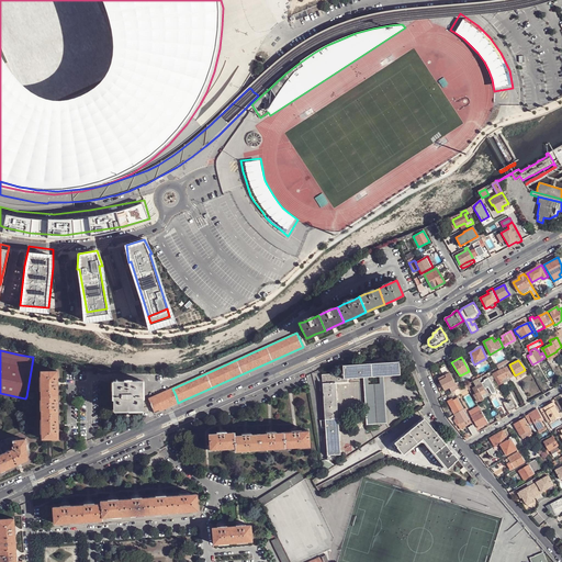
[(400,374),(400,361),(388,362),(383,362),(374,363),(368,363),(359,364),(343,366),(343,369),(344,379),(348,379),(363,378),(368,377),(380,377),(383,375),(400,374)]
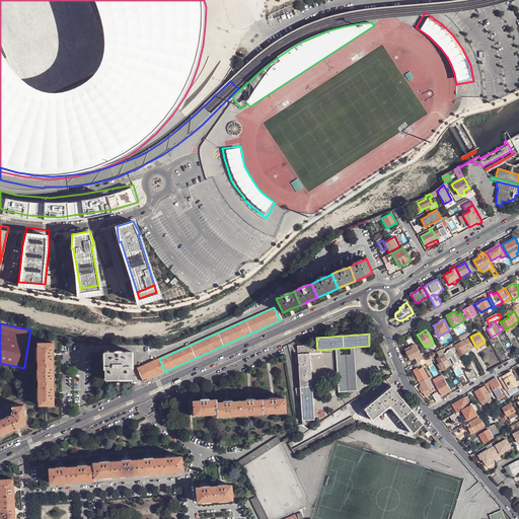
[(470,337),(465,340),(469,348),(474,345),(470,337)]
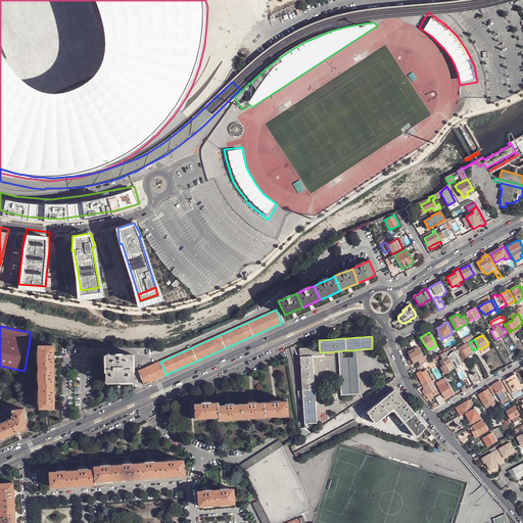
[(414,340),(411,341),(412,343),(408,344),(410,348),(412,347),(413,349),(418,347),(414,340)]
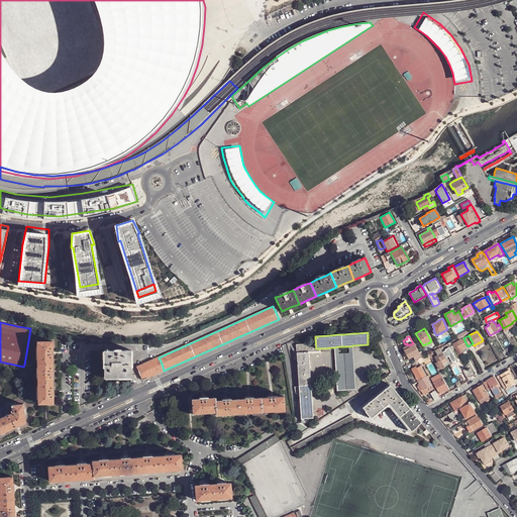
[(463,338),(453,344),(458,353),(462,351),(469,348),(468,346),(463,338)]
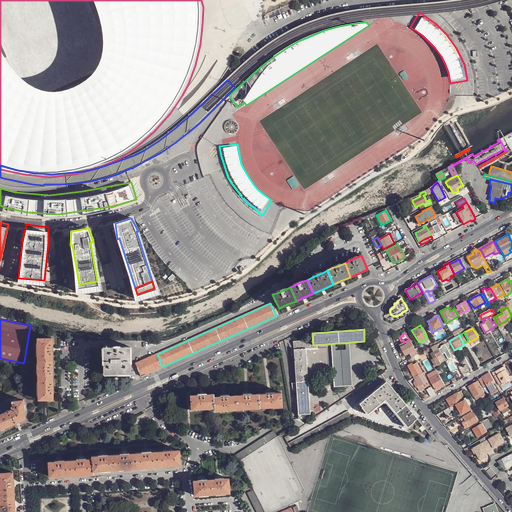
[(293,341),(294,349),(306,348),(306,349),(317,348),(317,345),(313,345),(312,336),(308,336),(309,340),(293,341)]
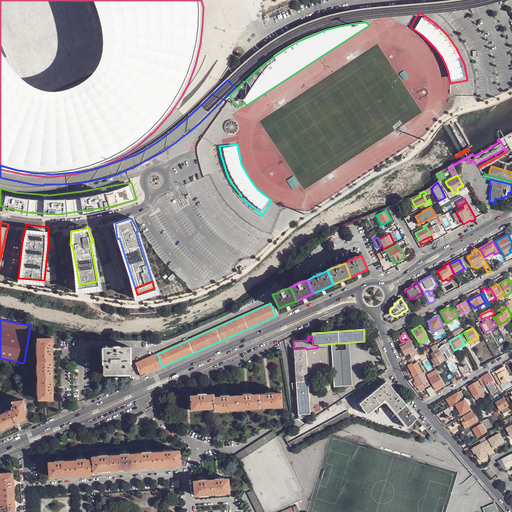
[(37,338),(37,360),(52,360),(52,349),(52,338),(37,338)]
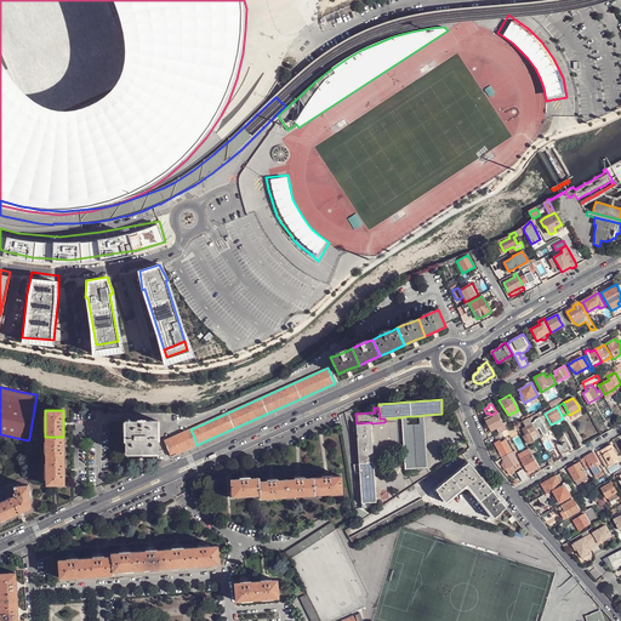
[(510,428),(506,422),(503,423),(497,412),(496,412),(490,415),(488,417),(494,428),(495,431),(497,429),(499,433),(501,432),(510,428)]
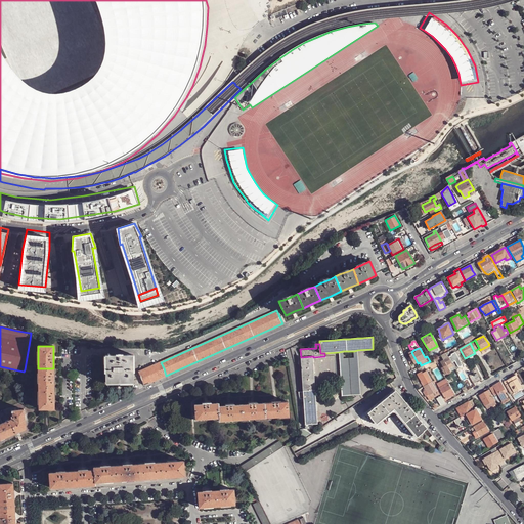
[(456,351),(454,348),(452,350),(448,352),(446,353),(448,357),(451,363),(453,365),(455,369),(463,365),(460,360),(461,359),(459,354),(461,353),(459,350),(456,351)]
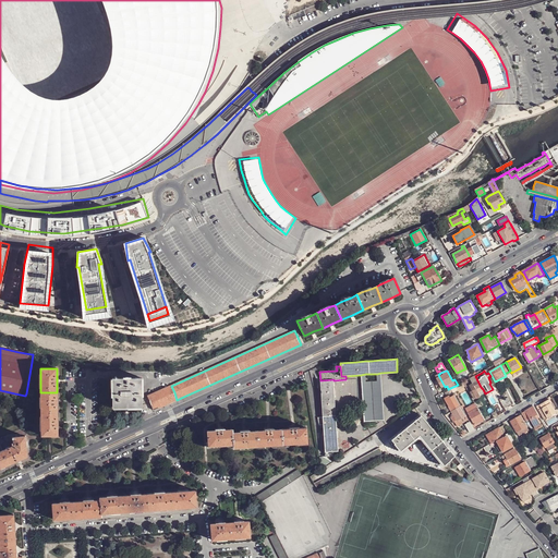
[(384,421),(380,373),(377,374),(377,380),(365,381),(365,374),(361,375),(363,415),(364,422),(370,422),(384,421)]
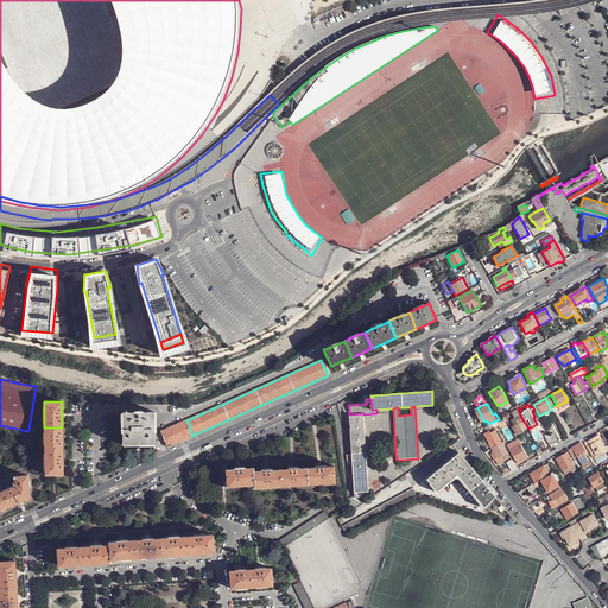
[(122,432),(124,443),(154,443),(154,431),(153,412),(143,412),(134,412),(122,412),(122,432)]
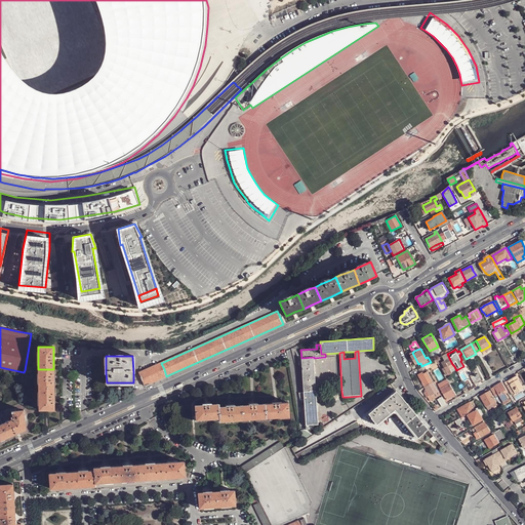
[(314,358),(314,357),(301,358),(301,362),(304,362),(306,392),(304,392),(304,400),(306,426),(308,426),(312,426),(314,426),(318,425),(314,358)]
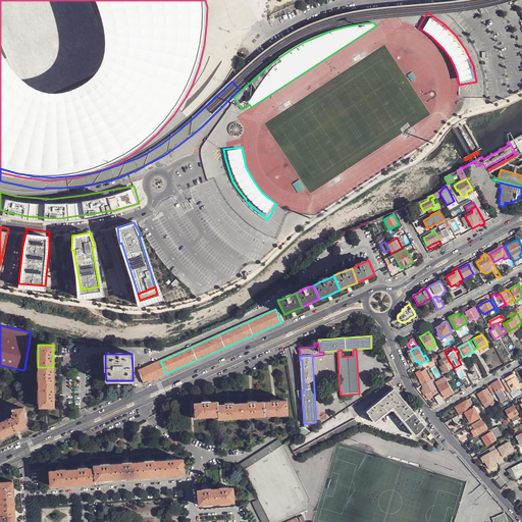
[(442,358),(438,361),(440,365),(439,365),(444,373),(449,370),(449,369),(448,367),(446,364),(450,362),(447,356),(442,358)]
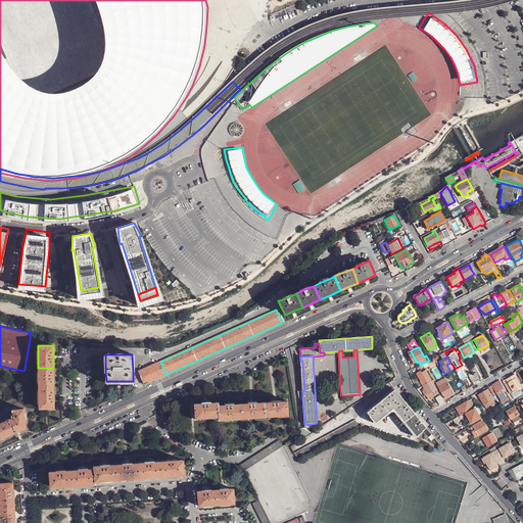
[(433,359),(429,361),(422,364),(424,367),(424,368),(435,362),(435,361),(433,359)]
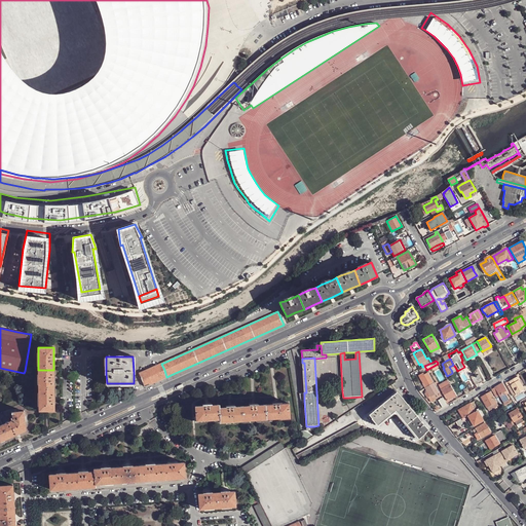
[(139,373),(145,386),(166,377),(164,370),(161,364),(139,373)]
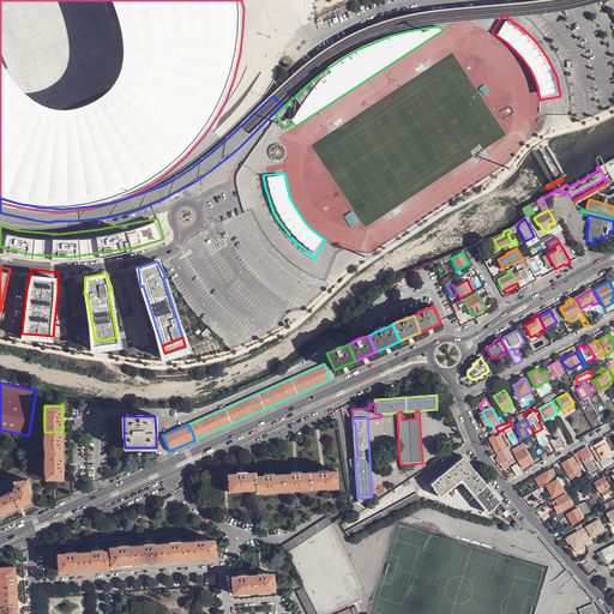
[(44,432),(46,453),(64,452),(62,443),(62,432),(44,432)]
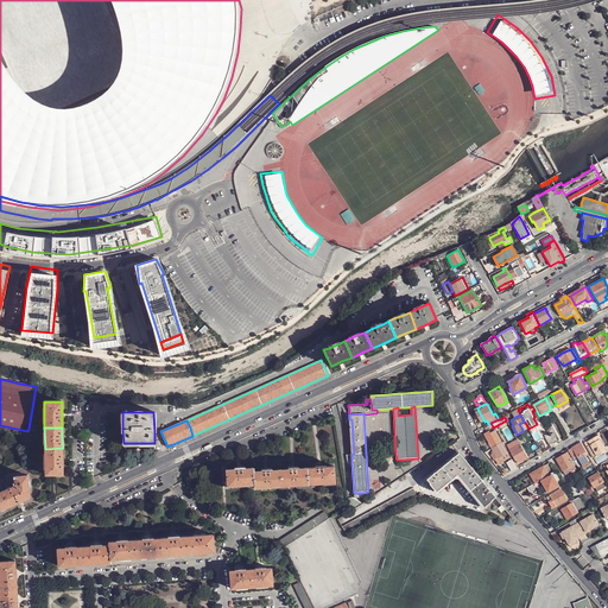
[(501,443),(495,430),(491,432),(489,431),(485,434),(489,443),(488,443),(492,448),(501,443)]
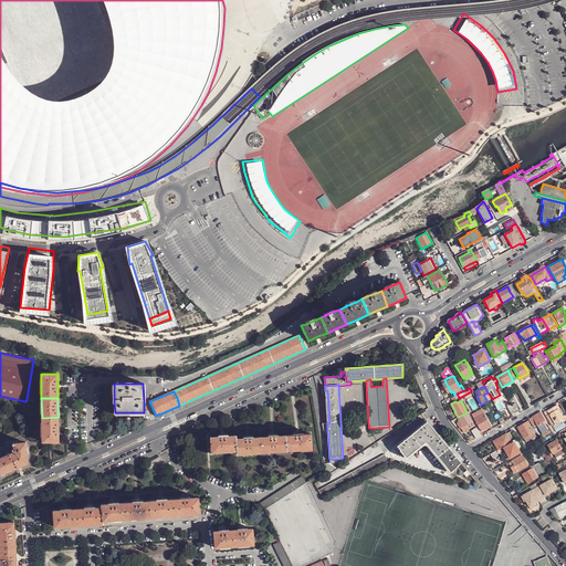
[(557,405),(547,410),(553,420),(558,417),(562,415),(563,415),(557,405)]
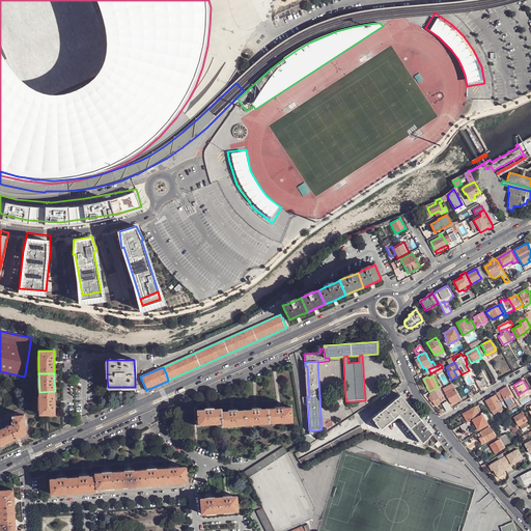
[(452,384),(443,389),(445,393),(454,388),(452,384)]
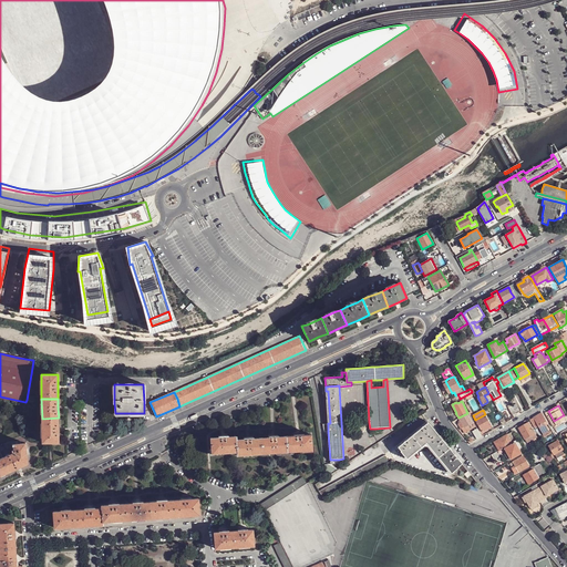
[(555,426),(562,422),(559,418),(554,421),(548,411),(545,413),(550,422),(554,426),(555,426)]
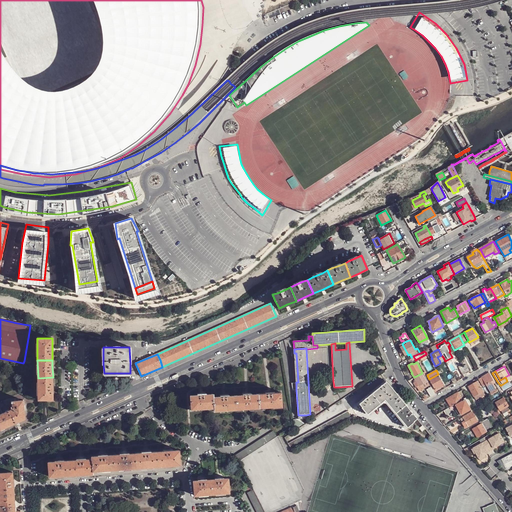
[(422,373),(414,377),(416,381),(414,382),(416,387),(419,386),(421,390),(430,385),(427,381),(422,373)]
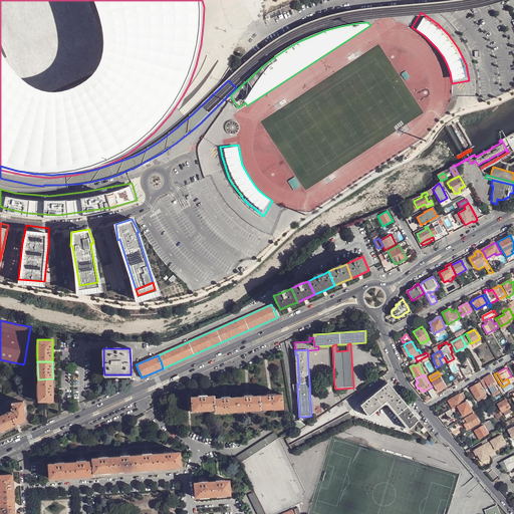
[(491,374),(484,378),(481,380),(485,388),(488,387),(493,383),(494,383),(496,382),(491,374)]
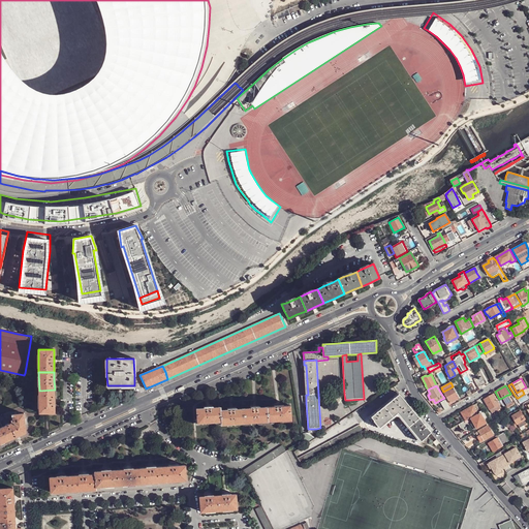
[(453,386),(443,392),(450,403),(459,398),(453,386)]
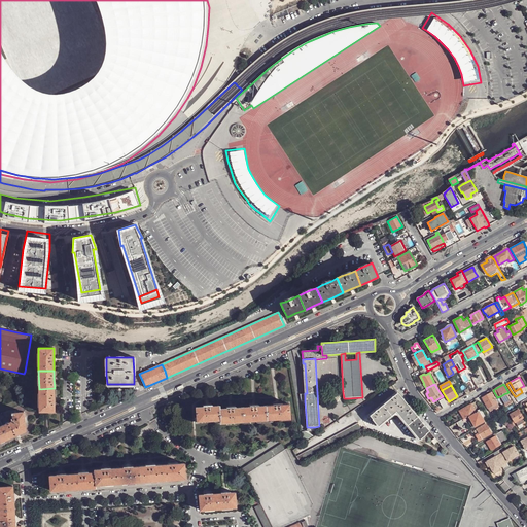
[(39,412),(55,412),(55,399),(55,388),(39,389),(39,412)]
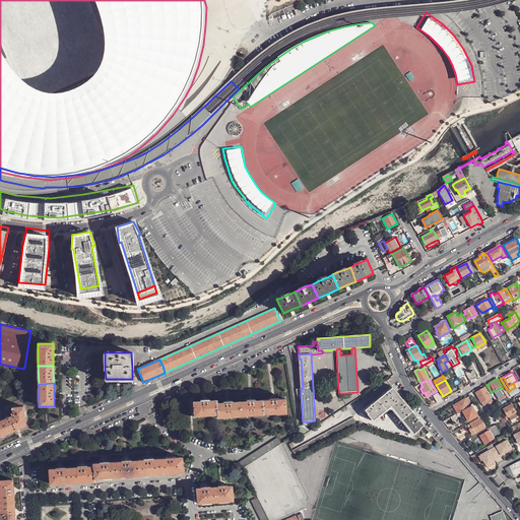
[(485,387),(475,393),(481,402),(491,397),(489,394),(485,387)]
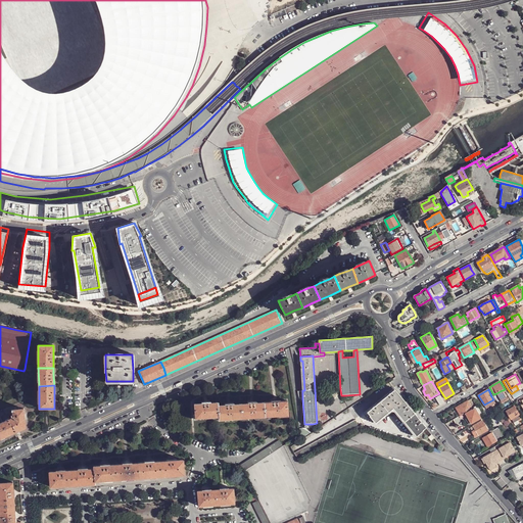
[(394,390),(367,412),(370,416),(375,422),(390,410),(394,411),(416,435),(422,430),(426,427),(394,390)]
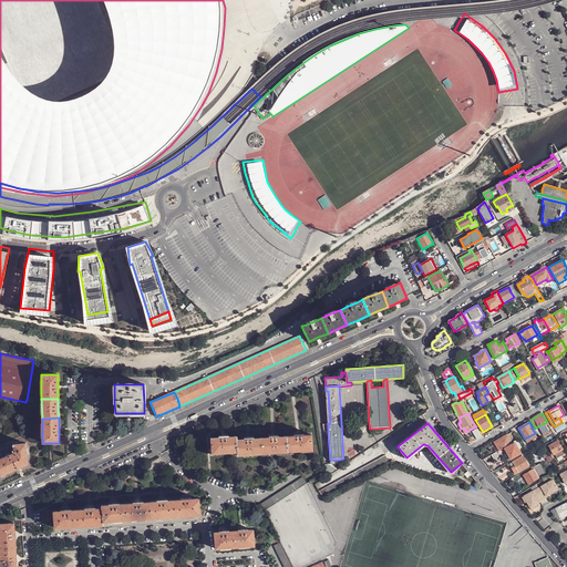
[(539,428),(544,434),(549,431),(546,425),(545,423),(538,426),(539,428)]
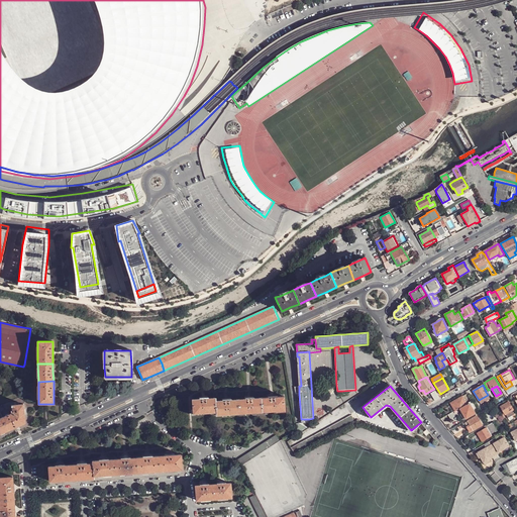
[(435,391),(432,392),(431,393),(435,400),(439,398),(435,391)]
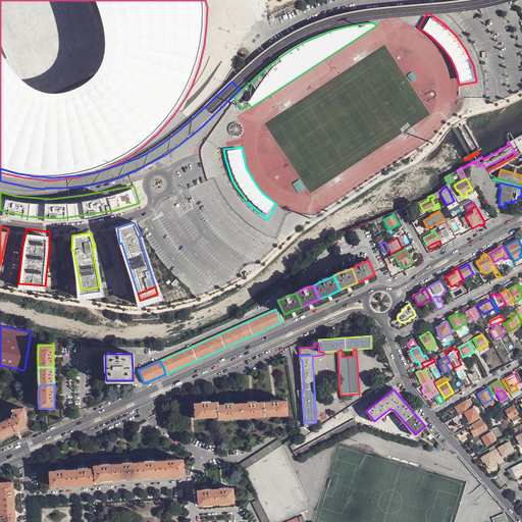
[(476,405),(472,398),(467,400),(471,408),(473,407),(476,405)]
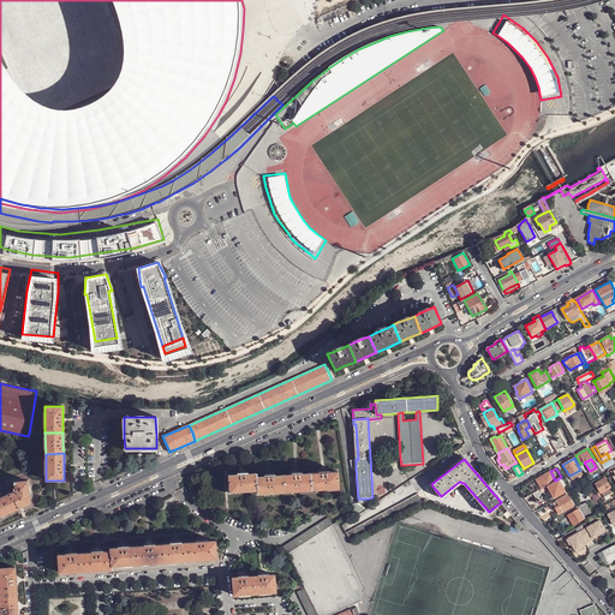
[(339,488),(338,471),(326,472),(326,470),(324,470),(322,471),(322,472),(317,472),(309,473),(309,490),(339,488)]
